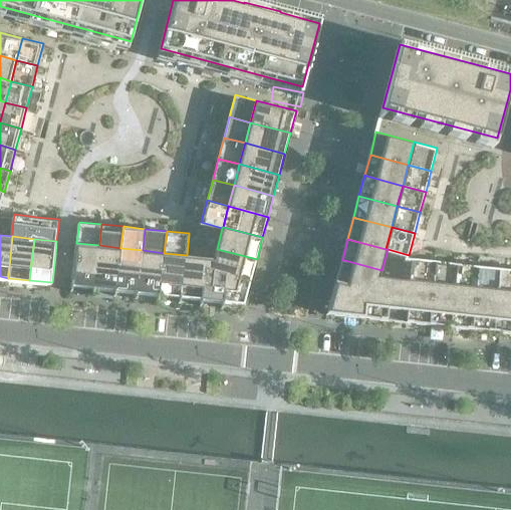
[(95,286),(99,245),(76,243),(72,283),(95,286)]
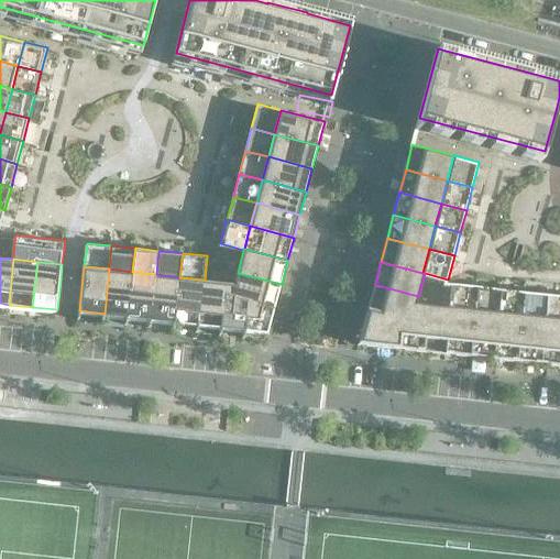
[(128,316),(132,272),(109,269),(105,314),(128,316)]
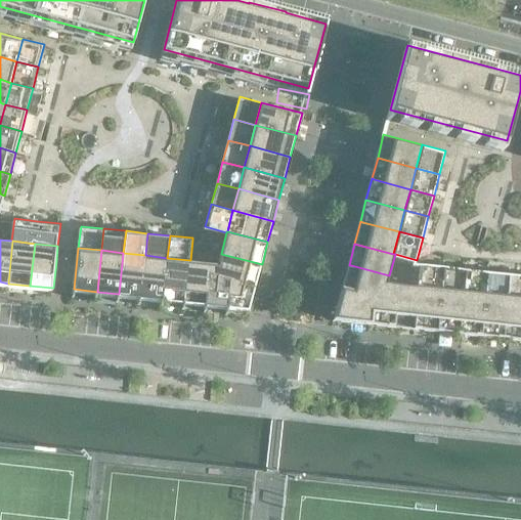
[(140,297),(145,255),(123,253),(119,294),(140,297)]
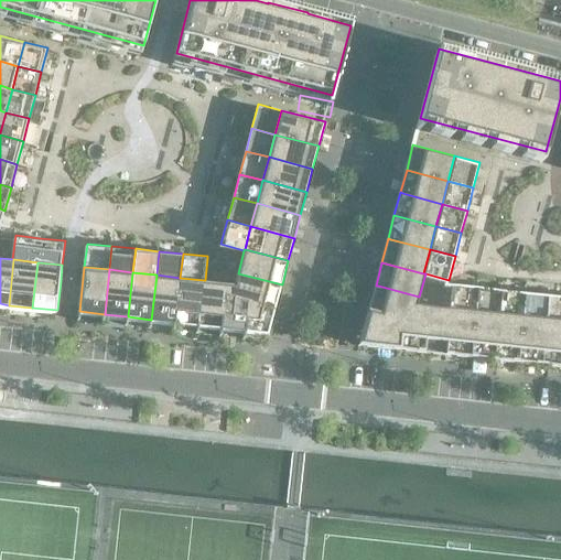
[(276,308),(282,284),(238,273),(235,283),(234,297),(249,301),(276,308)]
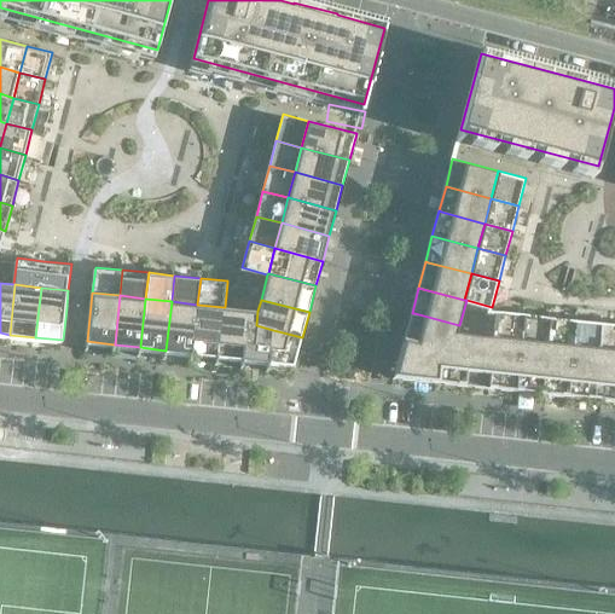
[(192,353),(197,305),(172,301),(166,351),(192,353)]
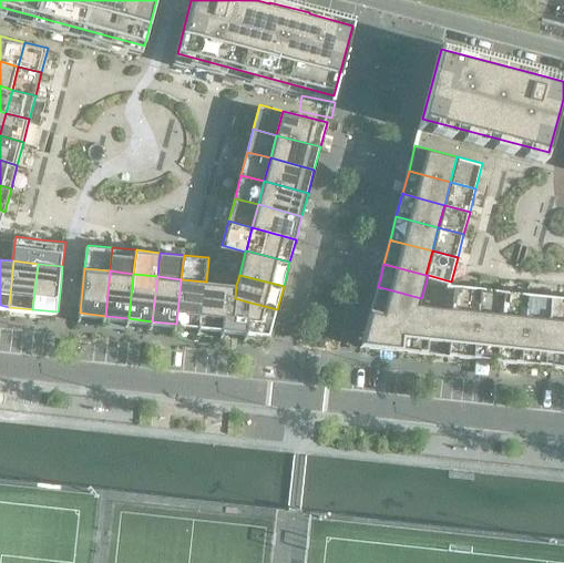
[(200,326),(205,282),(181,279),(176,324),(200,326)]
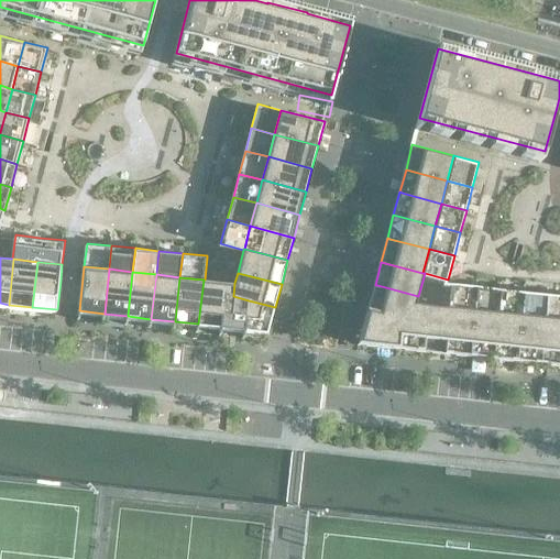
[(222,327),(227,282),(205,280),(204,280),(198,324),(222,327)]
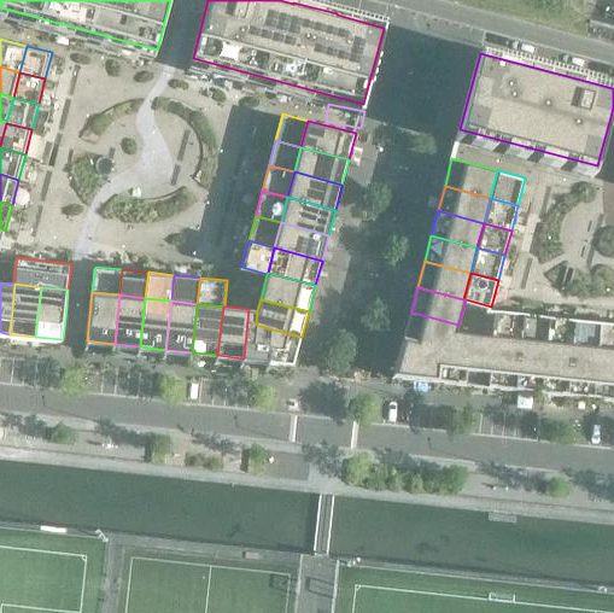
[(269,361),(273,330),(256,325),(257,310),(249,309),(244,358),(269,361)]
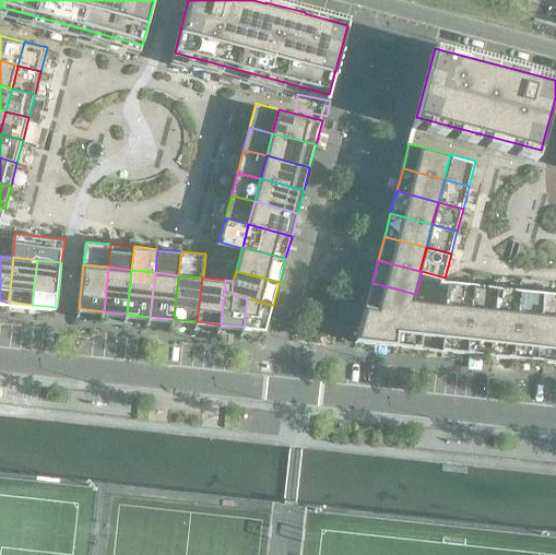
[(472,308),(474,283),(451,281),(449,304),(449,305),(472,308)]
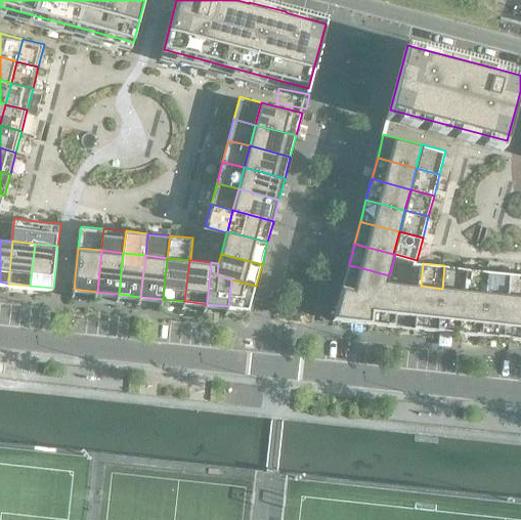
[(389,275),(351,265),(349,265),(343,287),(375,295),(396,301),(398,283),(388,282),(389,275)]
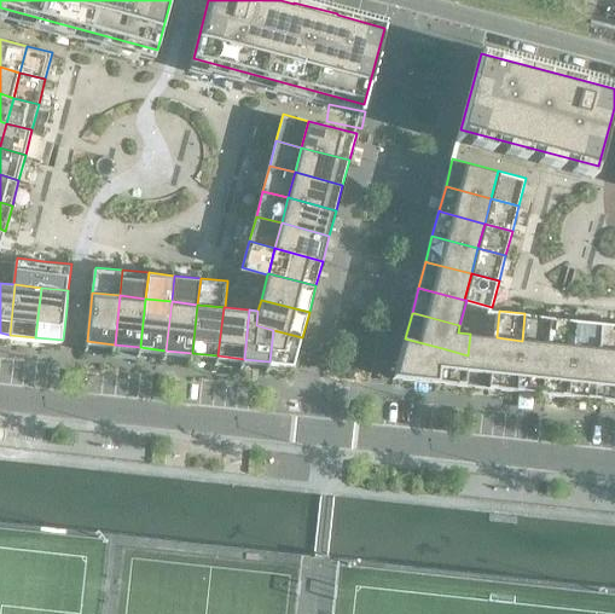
[(547,343),(551,316),(524,313),(522,341),(547,343)]
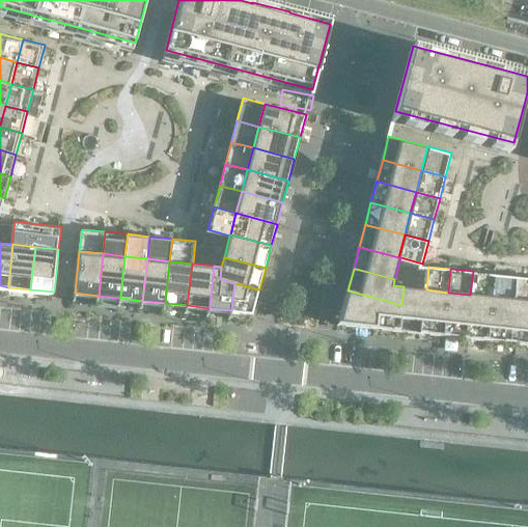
[(493,297),(495,274),(473,271),(470,295),(493,297)]
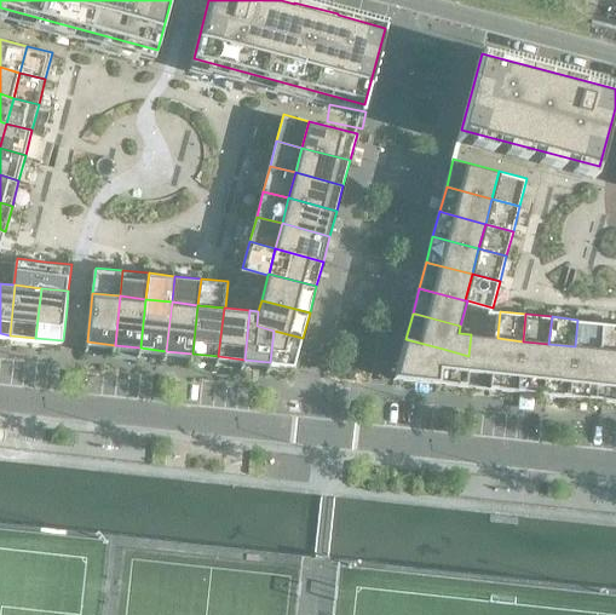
[(600,350),(604,322),(577,320),(575,346),(600,350)]
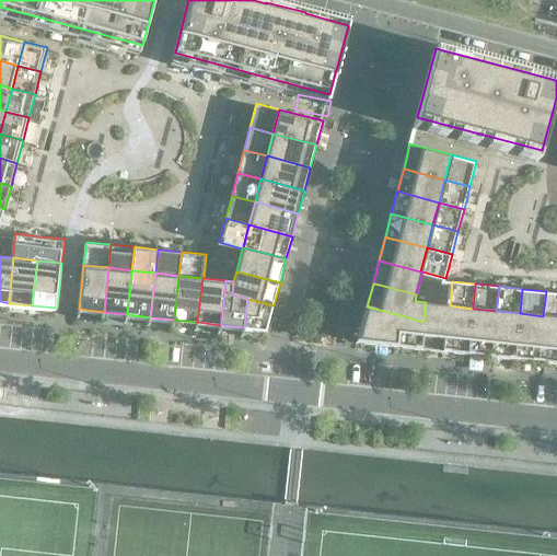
[(556,292),(546,291),(543,316),(556,317),(556,292)]
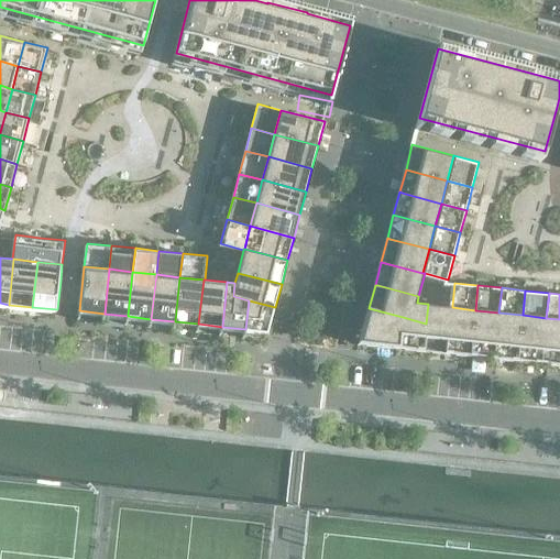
[(268,332),(275,307),(249,300),(245,329),(268,332)]
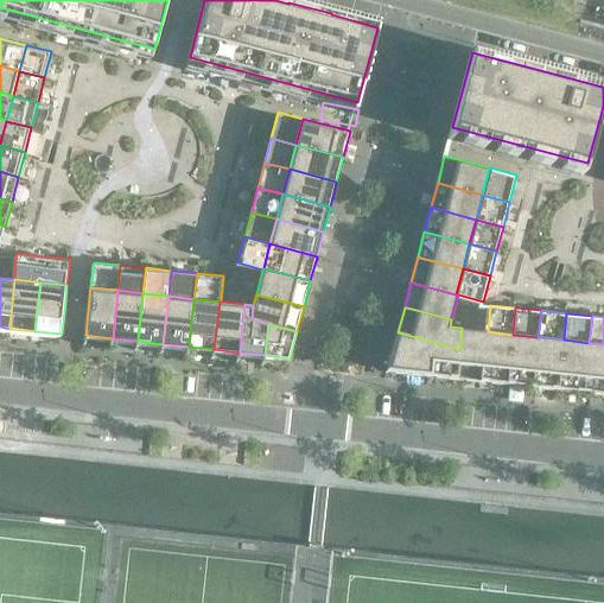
[(482,379),(482,376),(488,331),(488,330),(462,328),(459,349),(457,376),(482,379)]
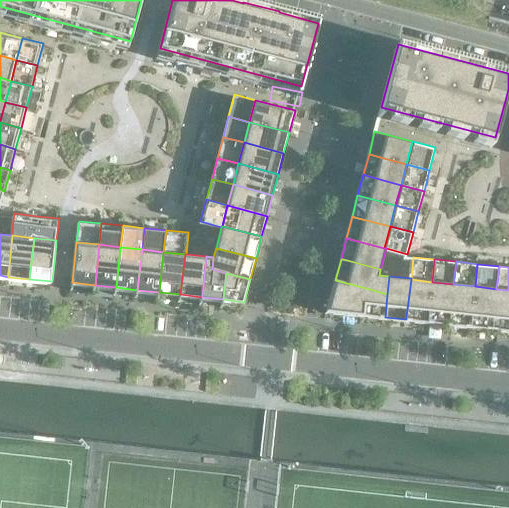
[(428,321),(432,282),(411,279),(406,317),(406,319),(428,321)]
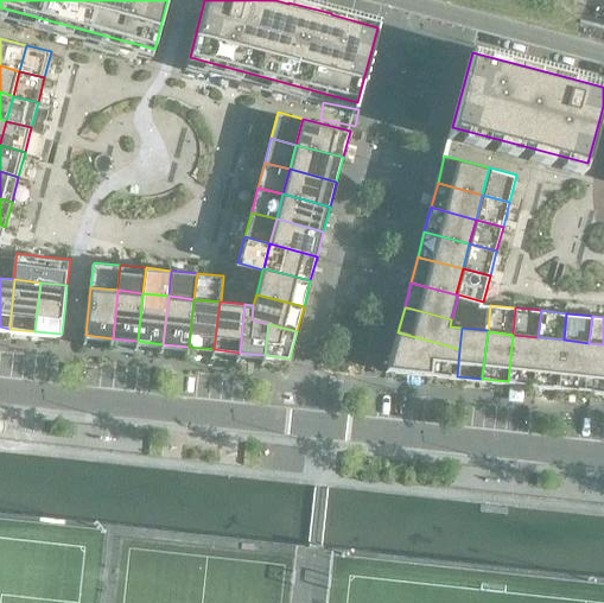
[(431,373),(432,370),(434,342),(398,332),(388,369),(431,373)]
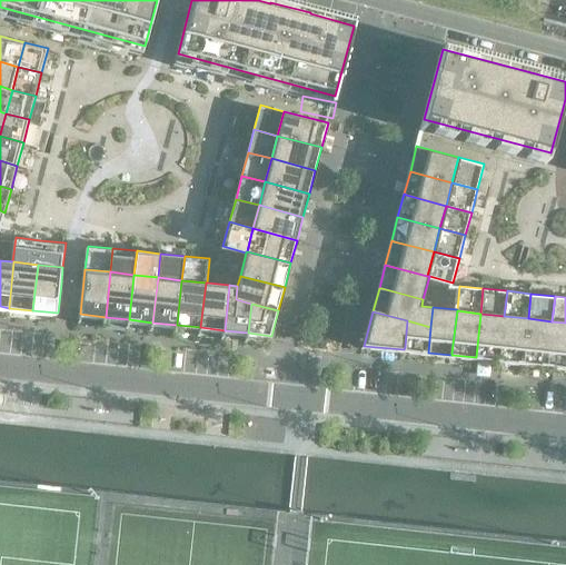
[(499,360),(499,358),(504,316),(480,314),(476,357),(499,360)]
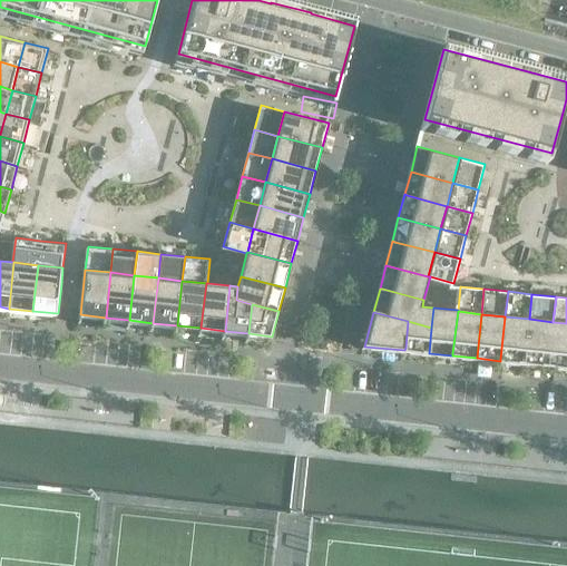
[(525,363),(529,319),(505,316),(500,359),(500,361),(525,363)]
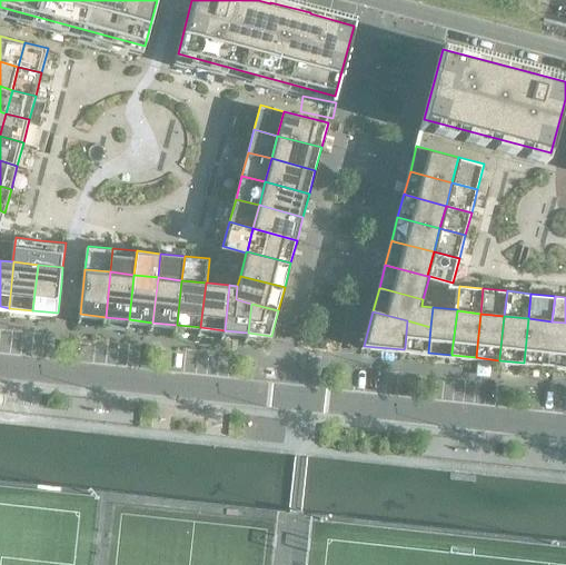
[(547,365),(547,363),(552,321),(528,318),(524,363),(547,365)]
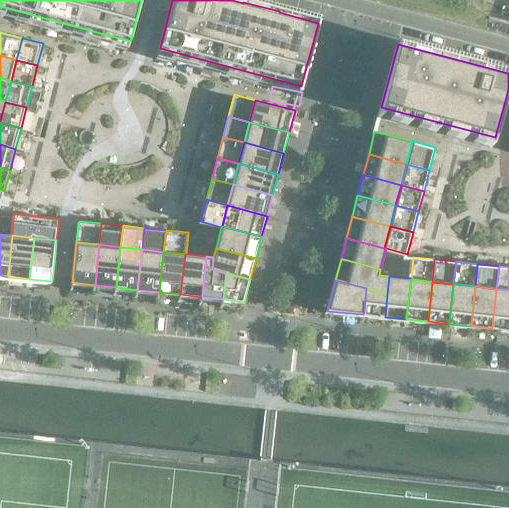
[(385,317),(387,294),(366,288),(364,312),(363,314),(385,317)]
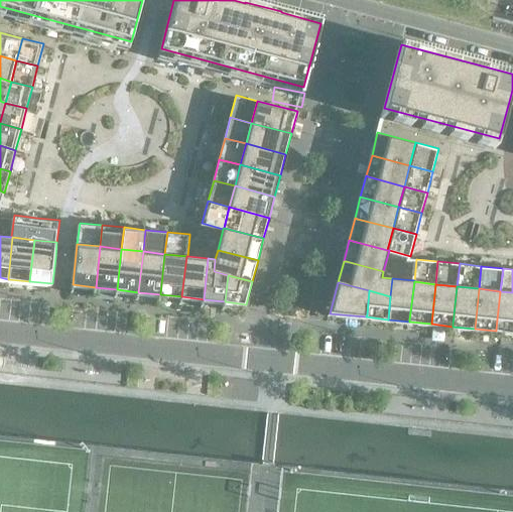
[(512,292),(500,291),(496,329),(496,331),(512,333),(512,292)]
